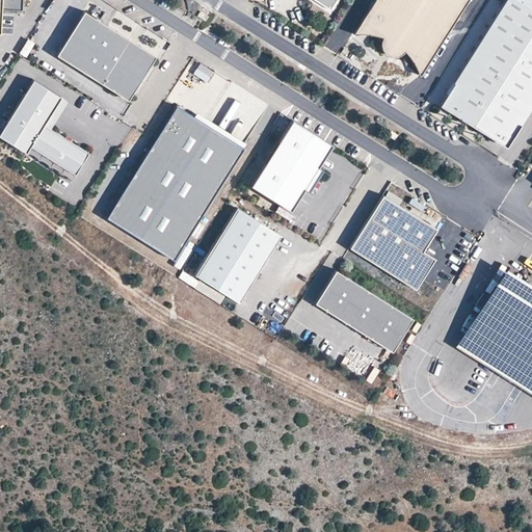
[(0,0),(0,29),(1,12),(22,15),(23,0),(0,0)]
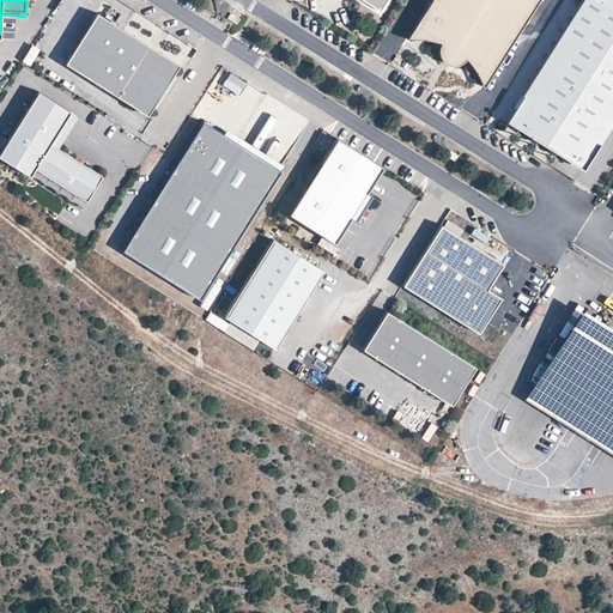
[(387,0),(364,0),(381,10),(387,0)]
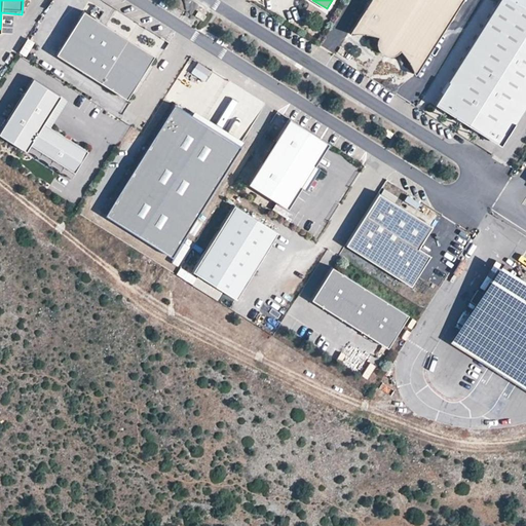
[(373,0),(351,35),(353,35),(355,35),(367,35),(378,37),(379,38),(378,42),(377,45),(378,48),(380,53),(381,53),(383,55),(385,57),(389,58),(393,58),(399,54),(401,51),(403,53),(409,63),(413,70),(414,75),(416,77),(463,0),(373,0)]
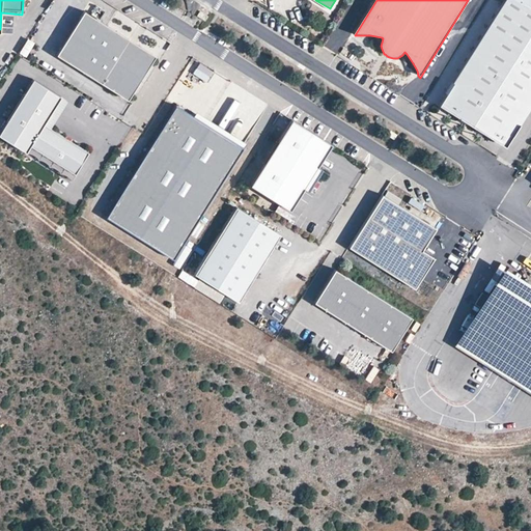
[(530,15),(506,0),(503,0),(438,104),(497,141),(507,141),(530,103),(530,60),(528,59),(530,54),(530,15)]
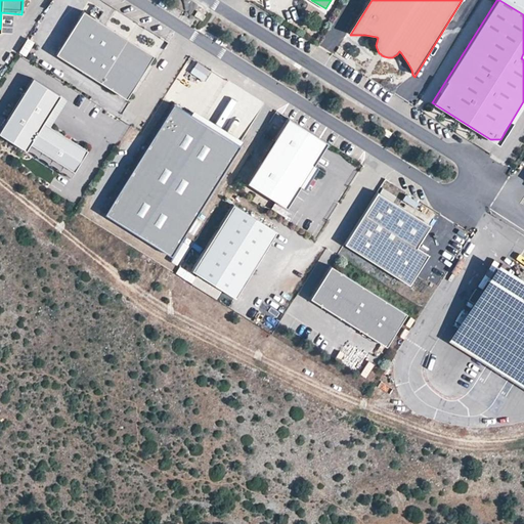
[(328,19),(331,13),(316,6),(313,12),(328,19)]
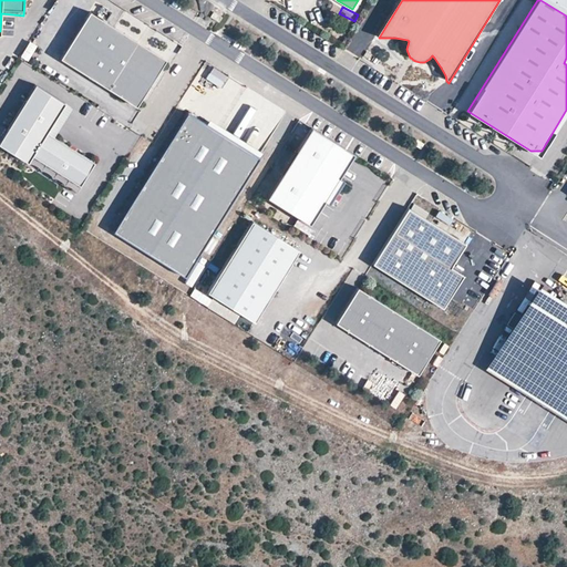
[(60,57),(107,88),(111,83),(136,99),(163,57),(146,45),(143,51),(134,45),(137,40),(90,10),(60,57)]
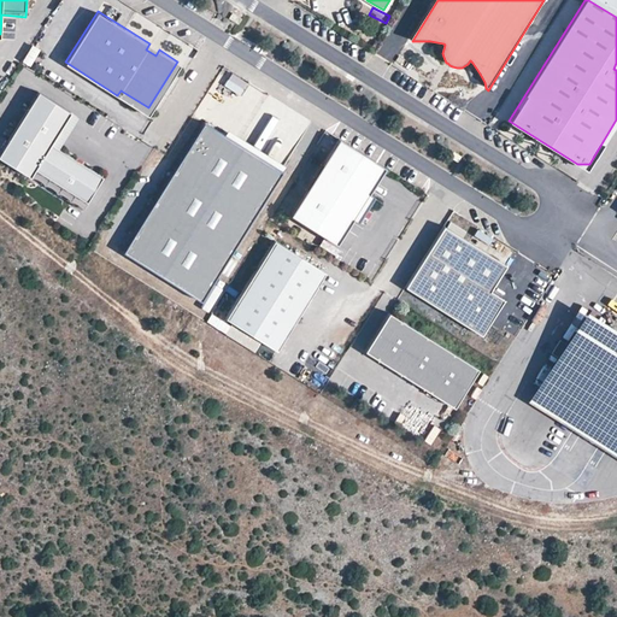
[(233,15),(229,19),(239,25),(242,21),(233,15)]
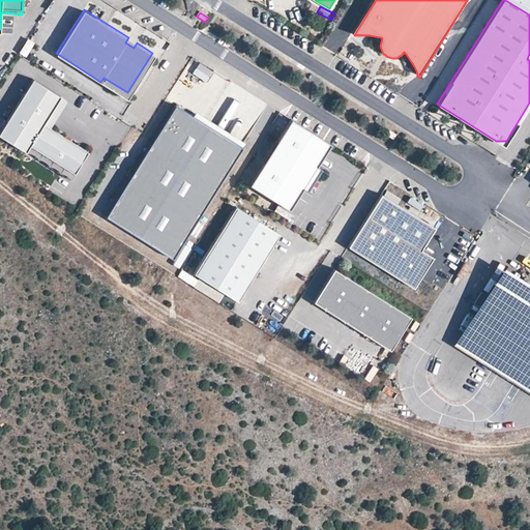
[(28,58),(34,42),(27,39),(20,55),(28,58)]
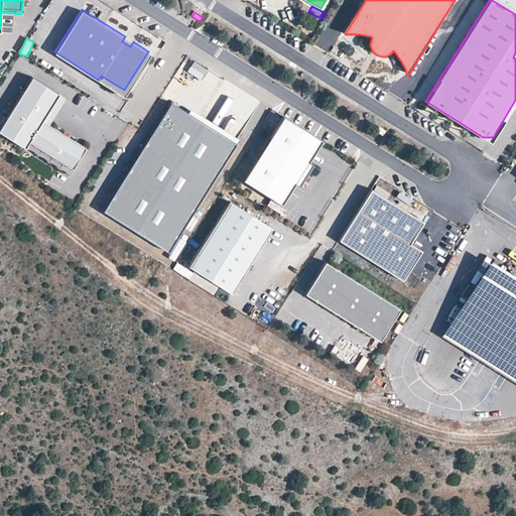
[(150,52),(148,51),(124,90),(126,91),(150,52)]
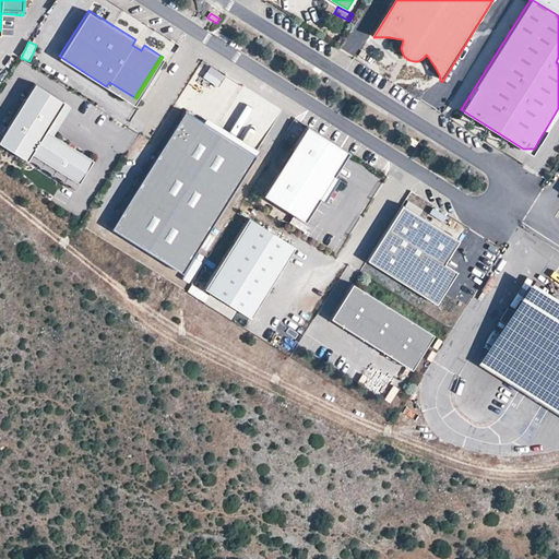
[(211,67),(203,79),(216,87),(224,75),(211,67)]
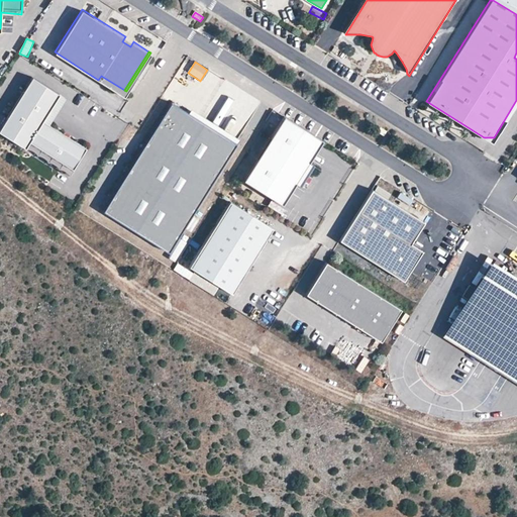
[(61,91),(33,74),(0,126),(0,128),(26,145),(30,138),(52,151),(47,159),(69,172),(81,152),(61,139),(64,133),(42,119),(61,91)]
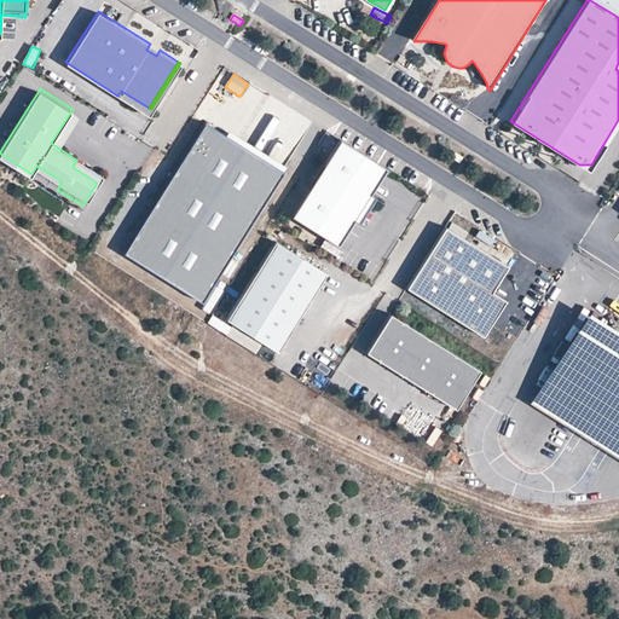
[(123,252),(201,301),(283,171),(204,122),(123,252)]
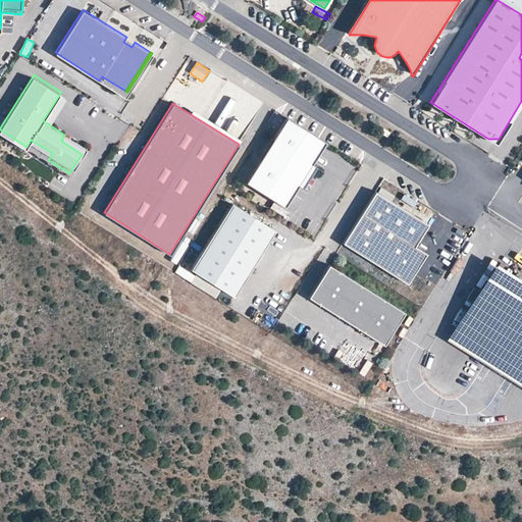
[(345,116),(348,111),(340,107),(336,111),(345,116)]
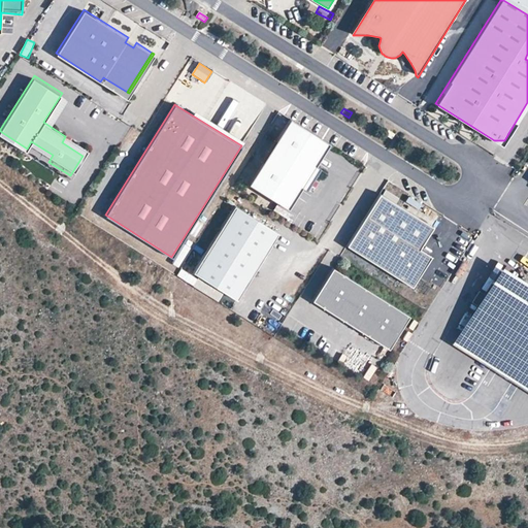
[(329,142),(289,118),(248,184),(288,208),(301,187),(305,189),(320,167),(316,164),(329,142)]
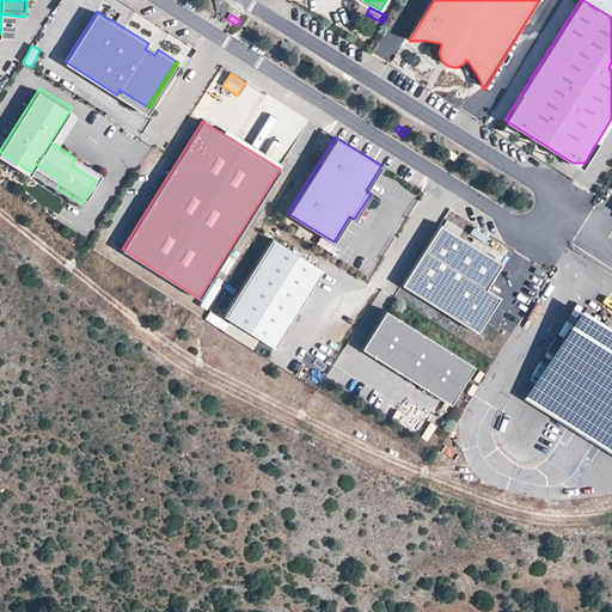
[(101,173),(75,158),(72,165),(96,181),(101,173)]
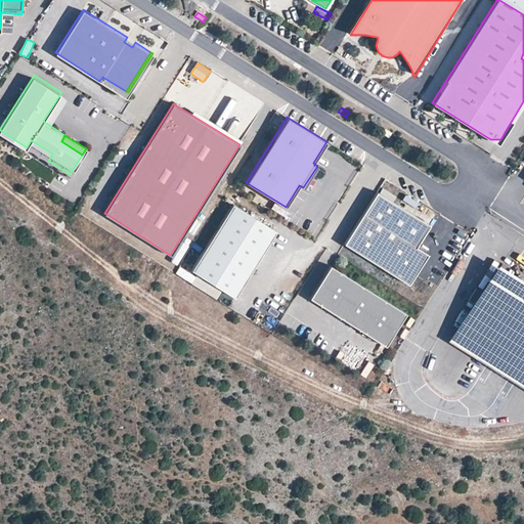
[(52,154),(31,140),(27,147),(48,161),(52,154)]
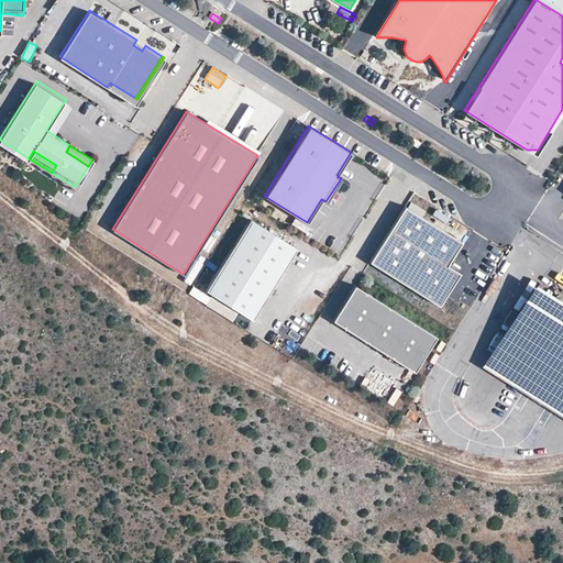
[(404,206),(370,262),(439,305),(460,273),(446,264),(461,241),(404,206)]
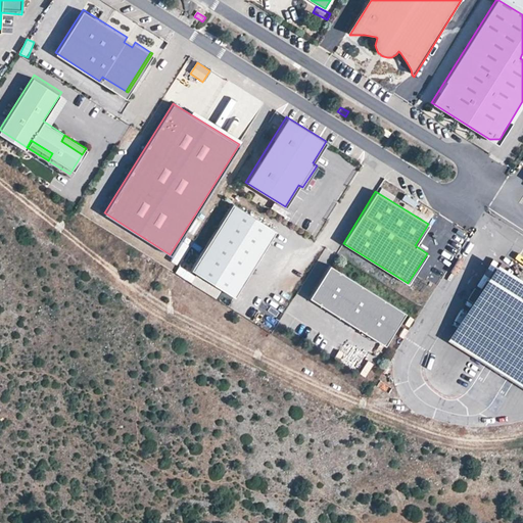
[(401,202),(413,212),(418,205),(408,196),(401,202)]
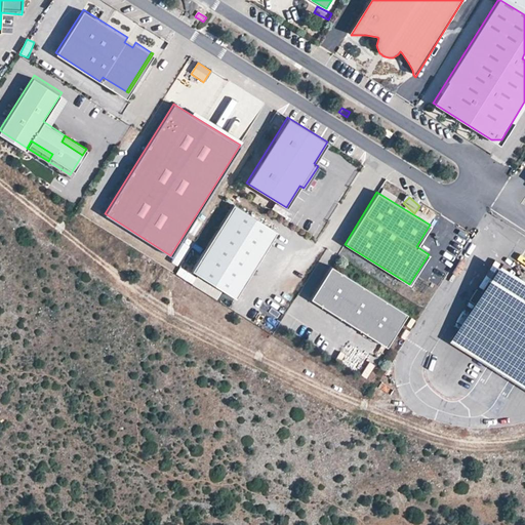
[(276,232),(233,204),(192,269),(235,296),(276,232)]
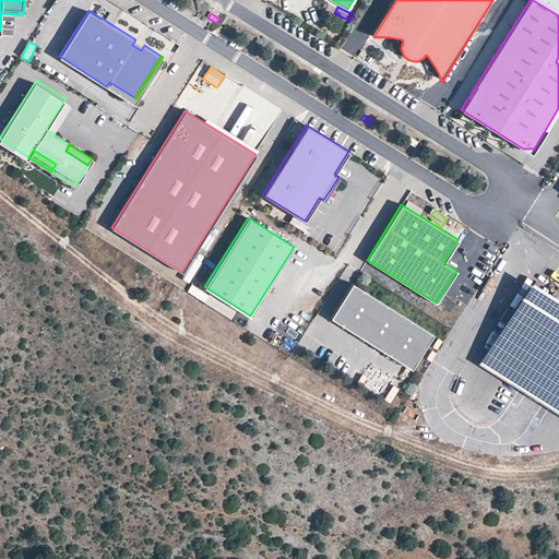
[(292,219),(289,225),(304,230),(306,225),(292,219)]
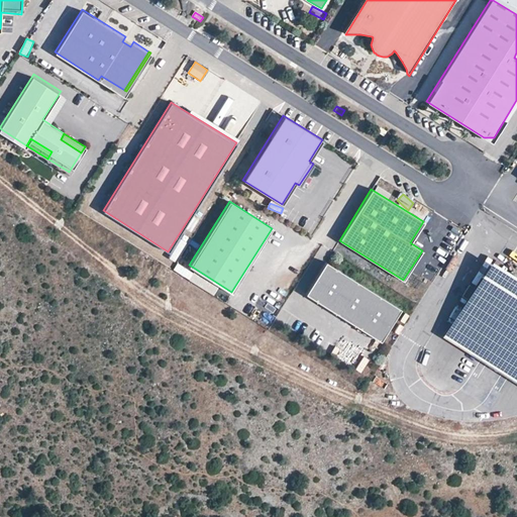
[(516,275),(494,261),(487,272),(508,285),(516,290),(516,275)]
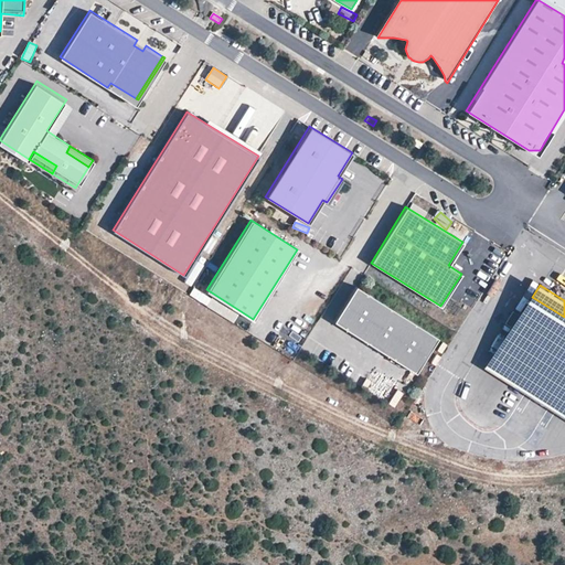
[(437,338),(355,286),(333,321),(345,329),(349,324),(359,331),(356,336),(415,372),(437,338)]
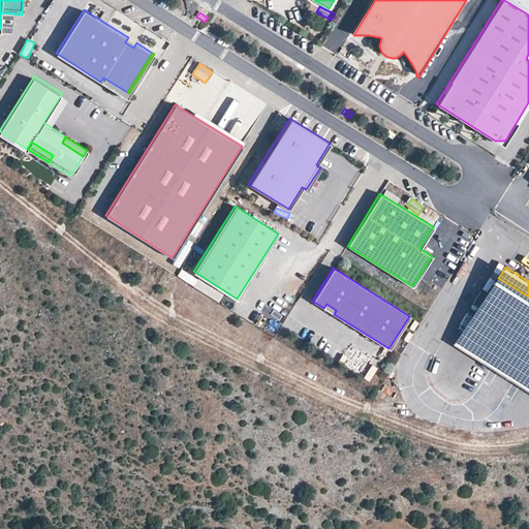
[(520,291),(498,278),(464,333),(486,346),(520,291)]
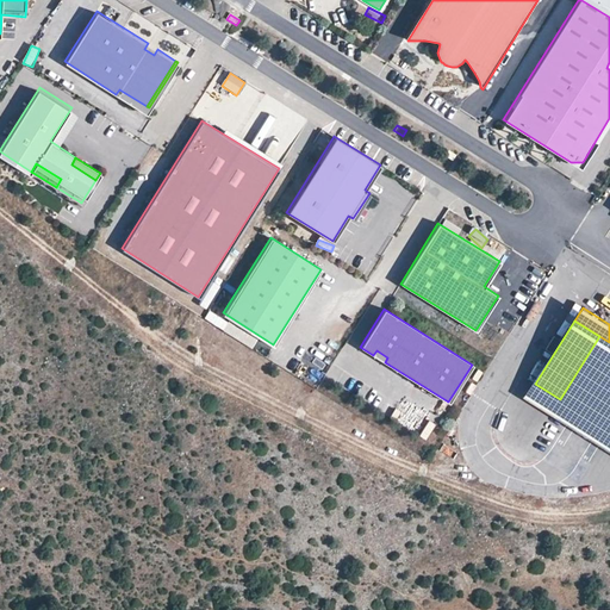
[(609,342),(599,336),(560,399),(609,430),(609,342)]
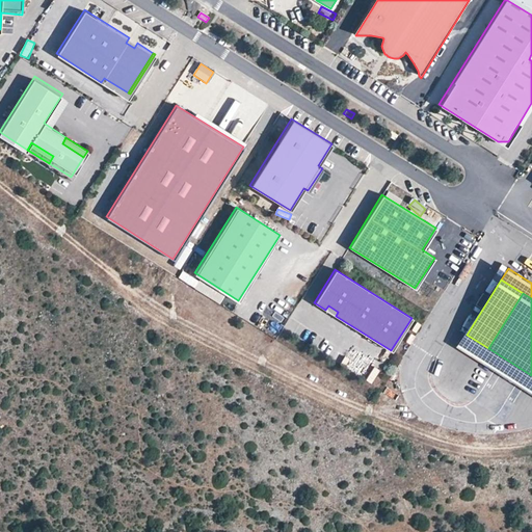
[(531,391),(531,375),(488,348),(467,335),(459,345),(531,391)]
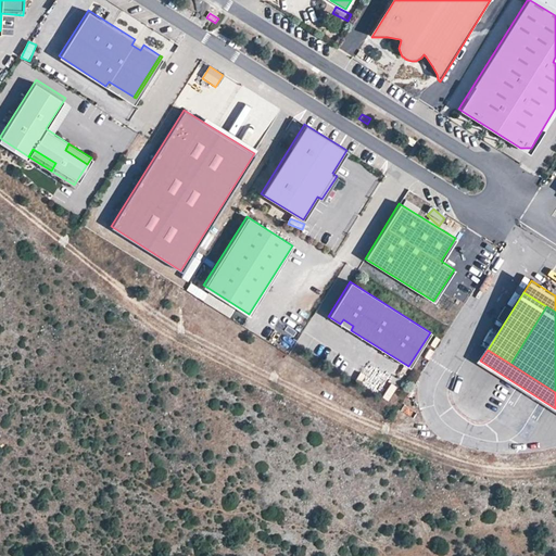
[(373,387),(374,376),(363,375),(362,387),(373,387)]
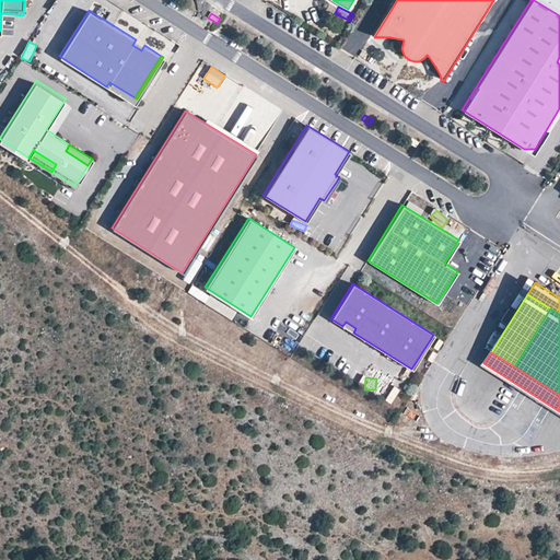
[(394,386),(385,400),(392,405),(400,391),(394,386)]
